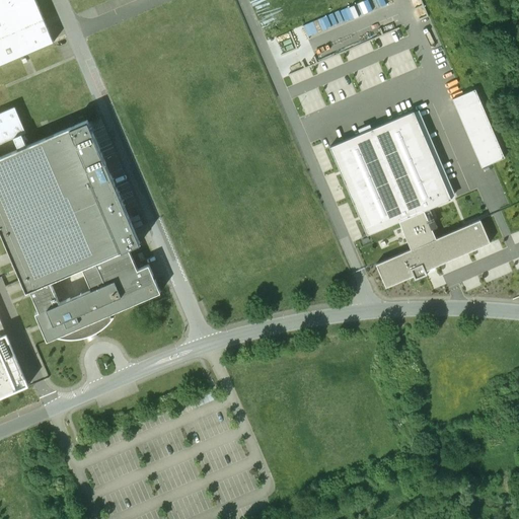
[(35,0),(0,0),(0,64),(54,42),(35,0)]
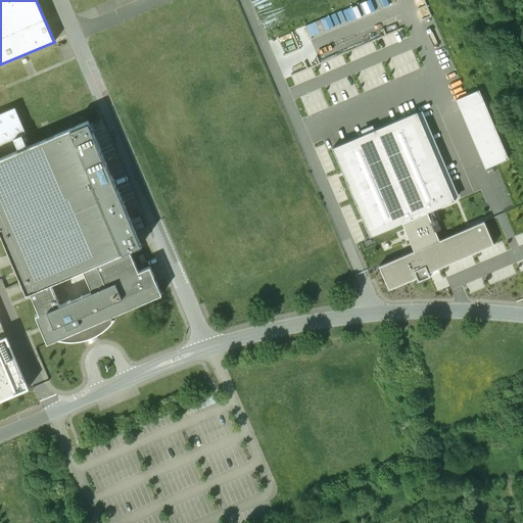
[(478,90),(456,100),(485,169),(508,158),(478,90)]
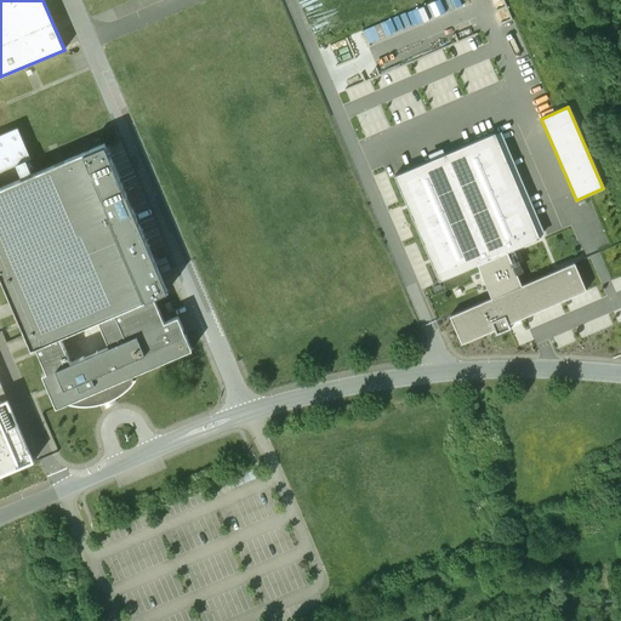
[(23,180),(0,188),(0,275),(32,349),(36,347),(60,337),(98,320),(154,297),(167,291),(104,144),(33,175),(26,160),(30,159),(17,127),(0,135),(0,171),(16,164),(23,180)]
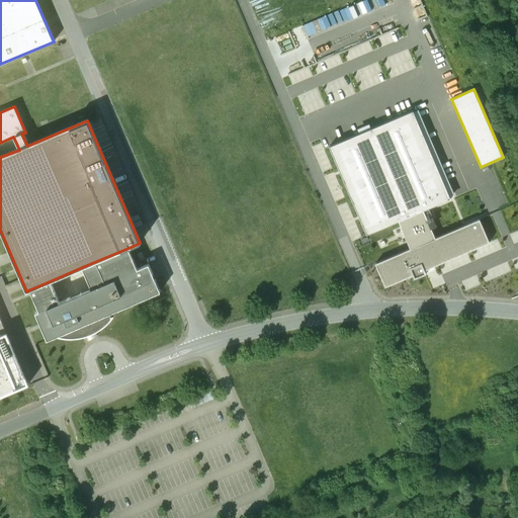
[(413,111),(329,147),(366,234),(398,221),(410,249),(375,264),(384,286),(413,275),(414,278),(426,273),(424,270),(490,242),(480,219),(435,238),(423,209),(449,198),(413,111)]
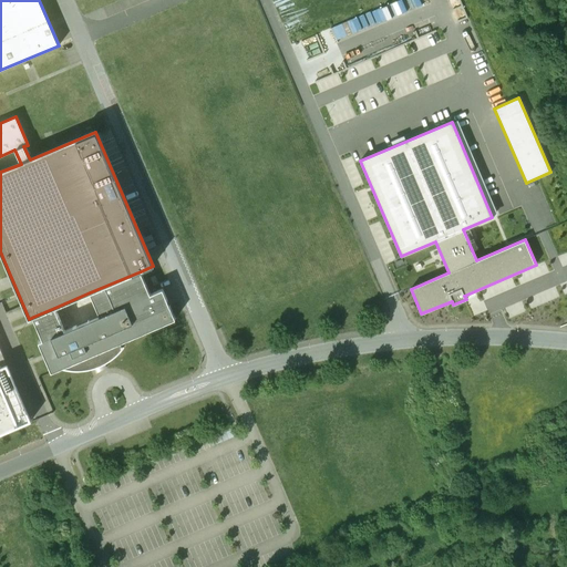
[(150,294),(141,271),(90,292),(100,316),(64,330),(54,308),(33,317),(42,340),(39,341),(51,372),(61,368),(75,370),(89,369),(103,364),(115,357),(124,346),(124,344),(122,346),(120,342),(175,319),(162,289),(150,294)]
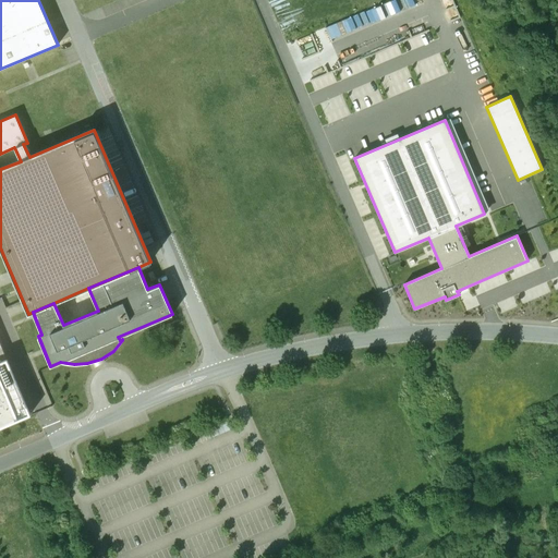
[(0,341),(0,426),(31,413),(0,341)]
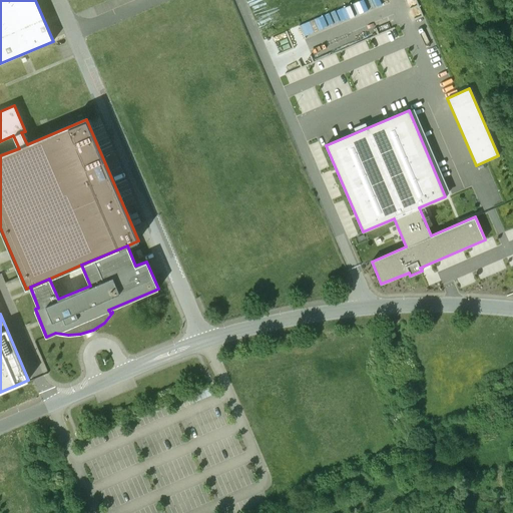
[(41,354),(45,364),(57,360),(53,350),(41,354)]
